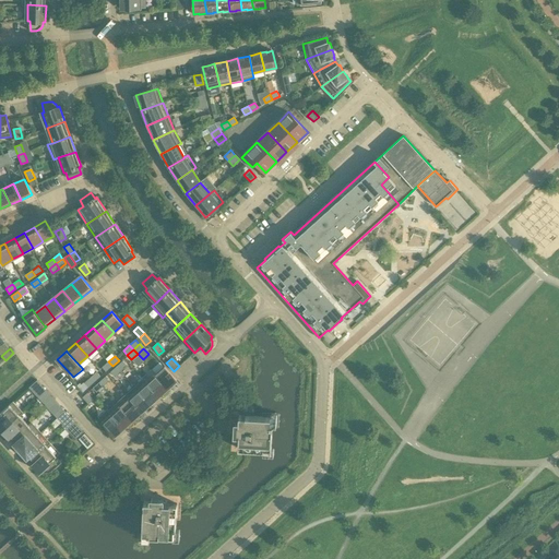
[(113,366),(108,361),(103,367),(106,371),(113,366)]
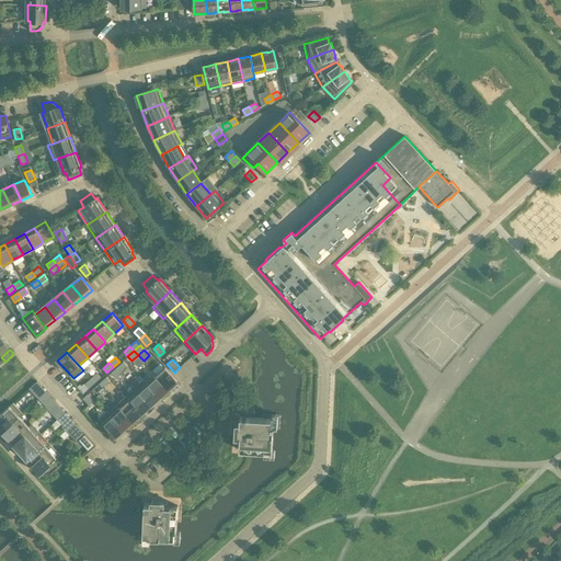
[(124,363),(117,368),(121,373),(127,367),(124,363)]
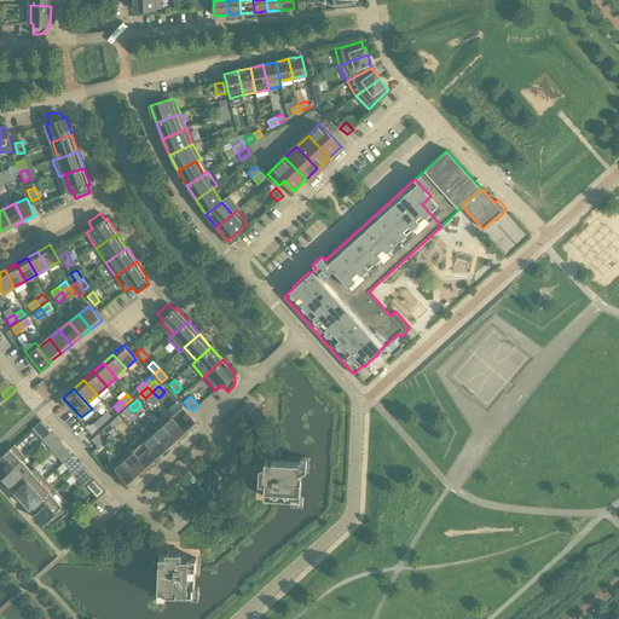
[(183,405),(172,415),(187,431),(192,426),(191,424),(196,420),(183,405)]
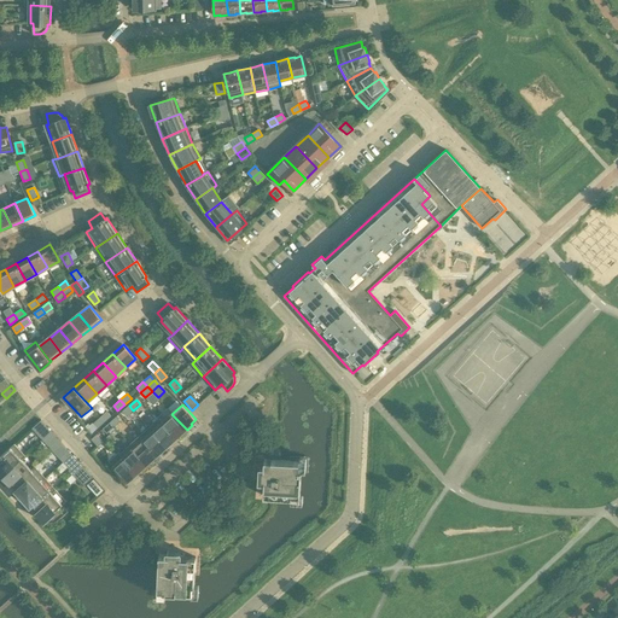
[(133,410),(129,406),(122,412),(127,417),(133,410)]
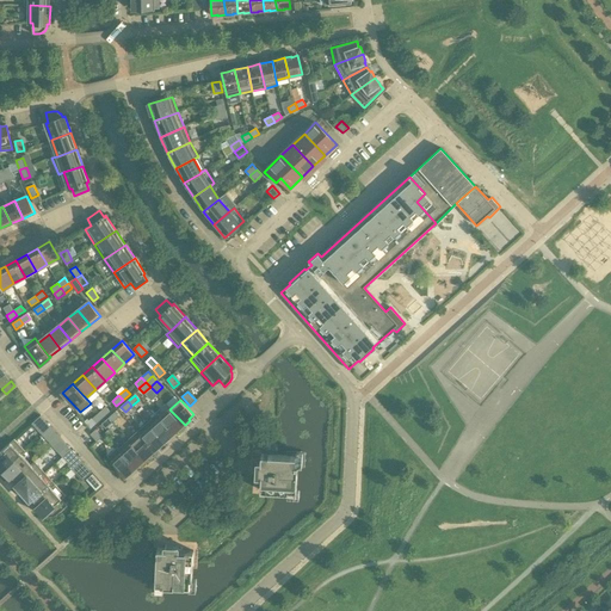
[(156,413),(158,414),(173,432),(178,429),(179,431),(185,425),(170,409),(165,405),(156,413)]
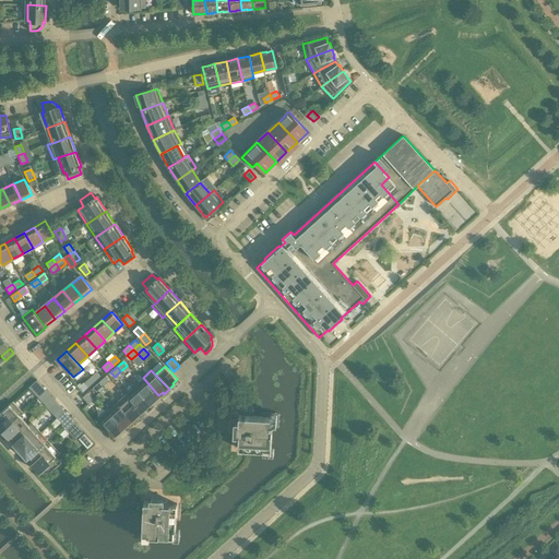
[(91,378),(95,382),(100,377),(96,372),(91,378)]
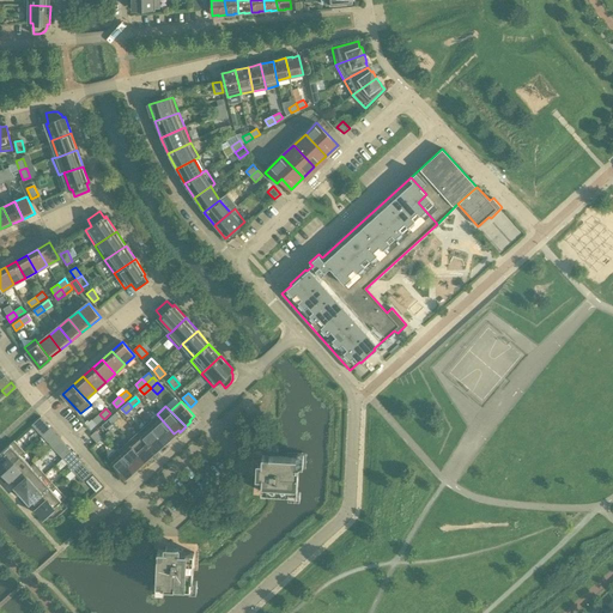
[(109,419),(113,424),(120,418),(116,413),(109,419)]
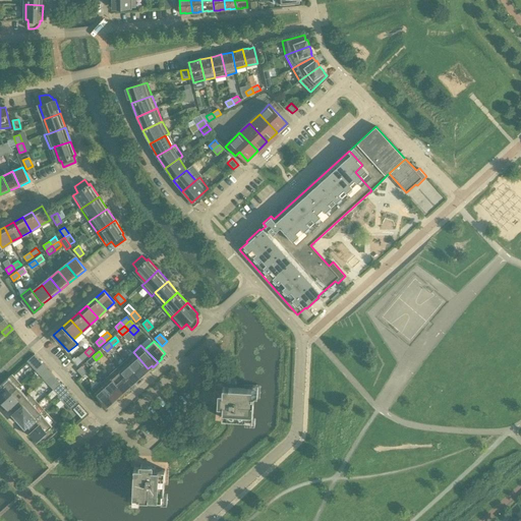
[(89,356),(84,352),(78,357),(82,361),(89,356)]
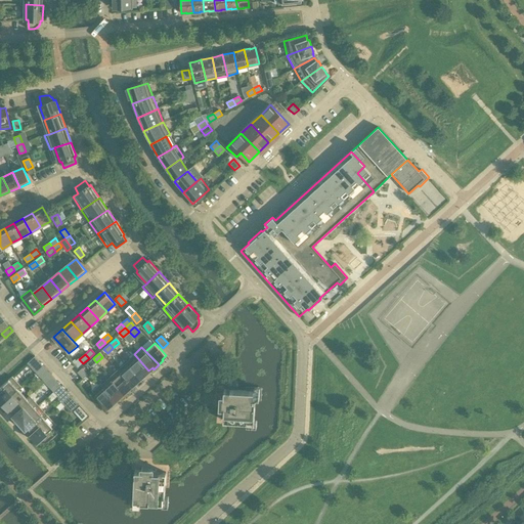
[(135,355),(127,362),(142,380),(146,376),(145,374),(148,370),(135,355)]
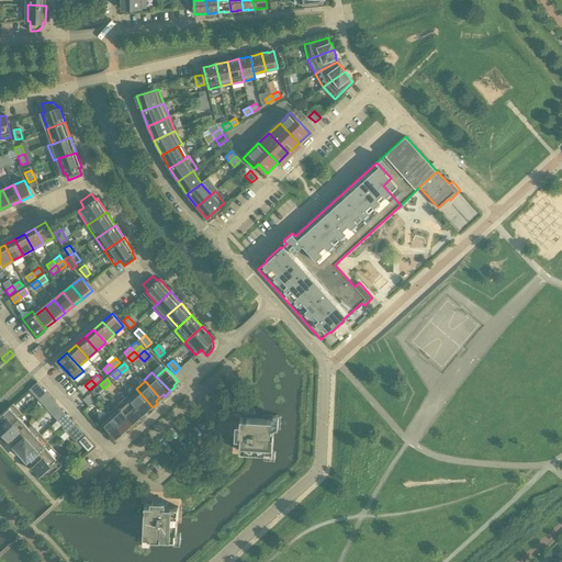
[(33,394),(42,386),(37,382),(30,390),(33,394)]
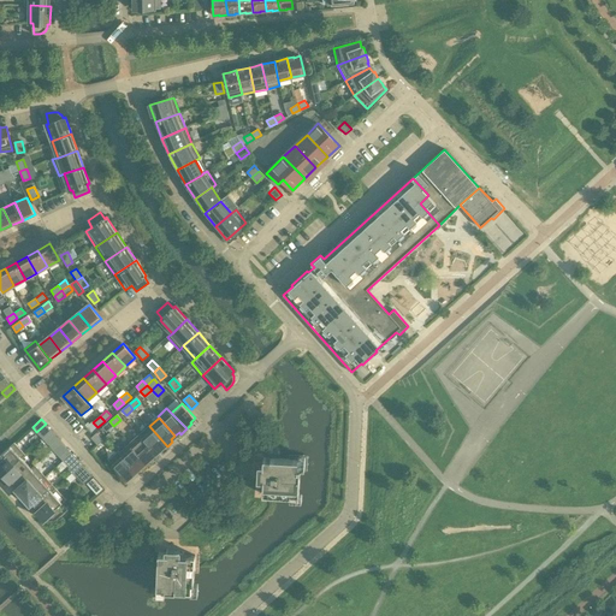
[(113,426),(110,421),(102,427),(107,432),(113,426)]
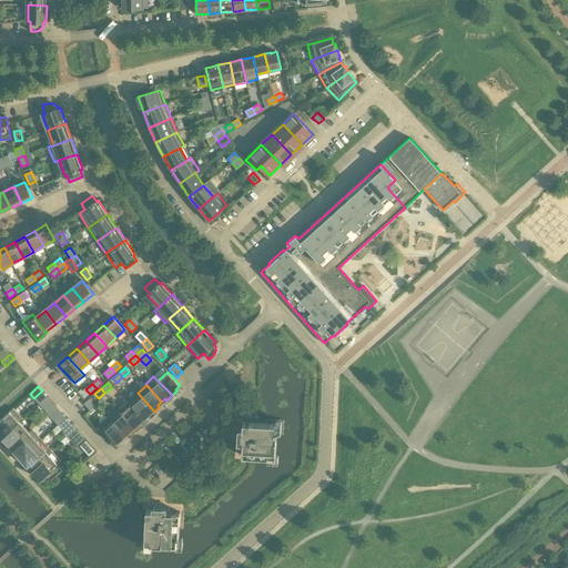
[(154,412),(138,393),(129,401),(143,418),(148,415),(149,416),(154,412)]
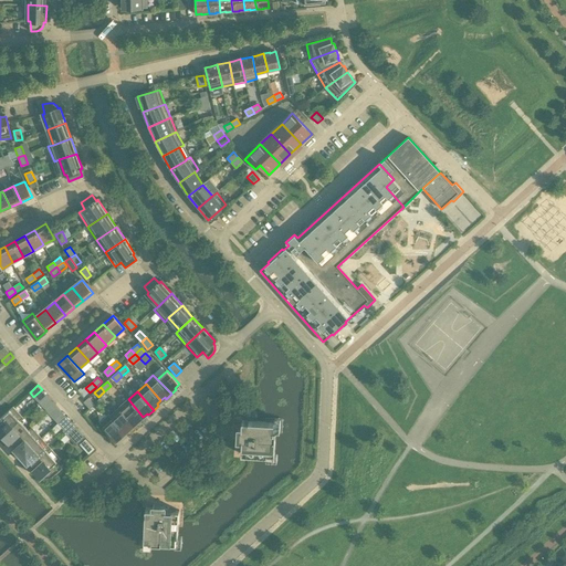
[(95,405),(88,398),(84,402),(90,409),(95,405)]
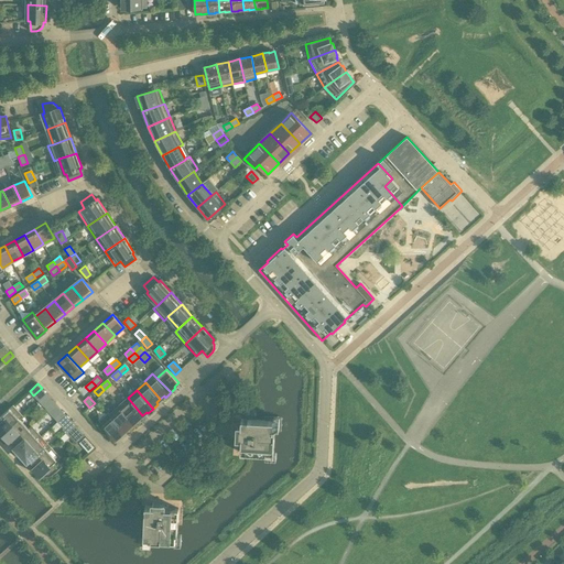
[(119,407),(136,424),(140,420),(139,419),(142,415),(128,398),(119,407)]
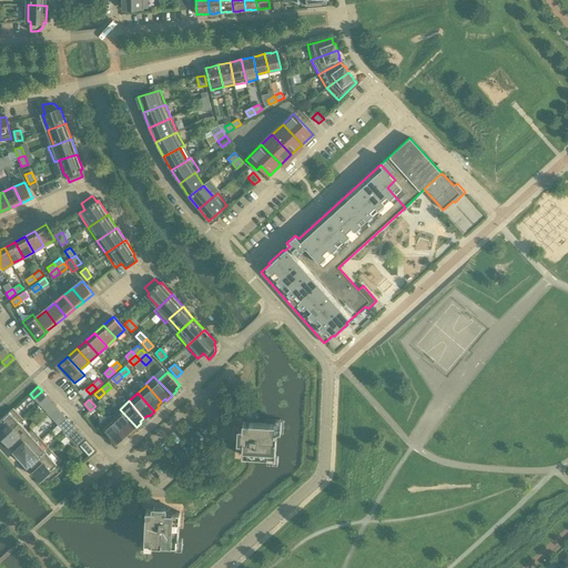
[(49,415),(57,407),(53,403),(44,411),(49,415)]
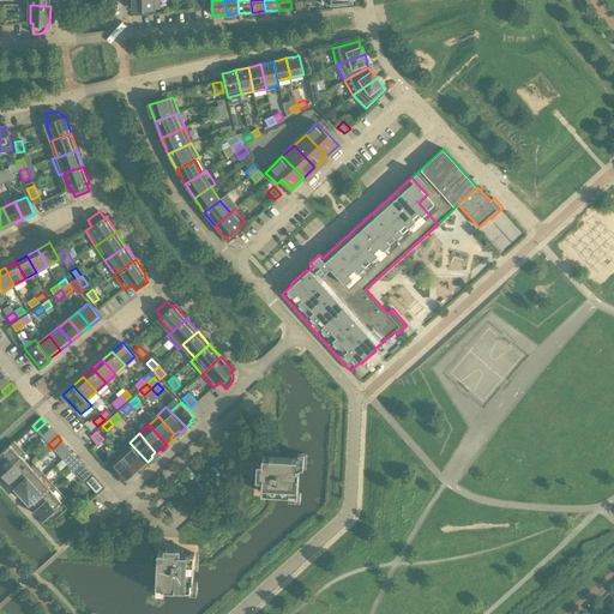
[(61,440),(53,449),(56,453),(66,445),(61,440)]
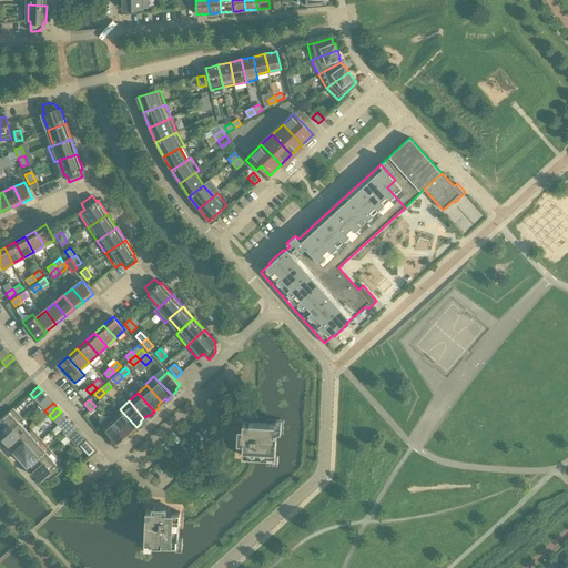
[(20,422),(20,423),(23,419),(13,408),(0,419),(0,434),(2,437),(20,422)]
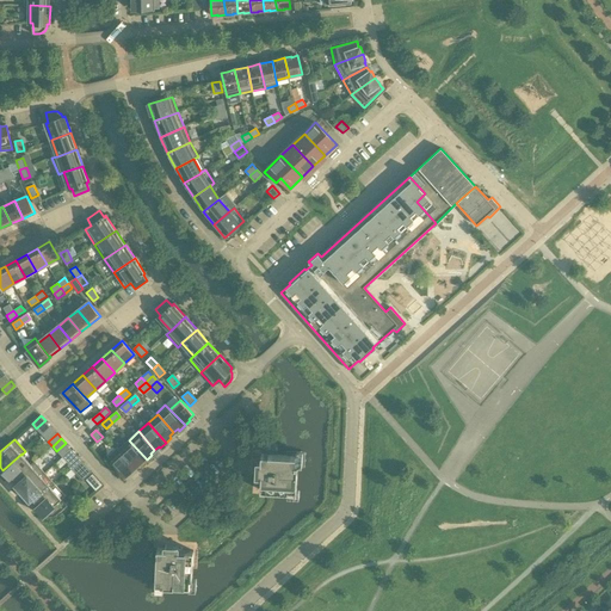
[(129,440),(118,449),(135,467),(140,463),(141,466),(147,460),(129,440)]
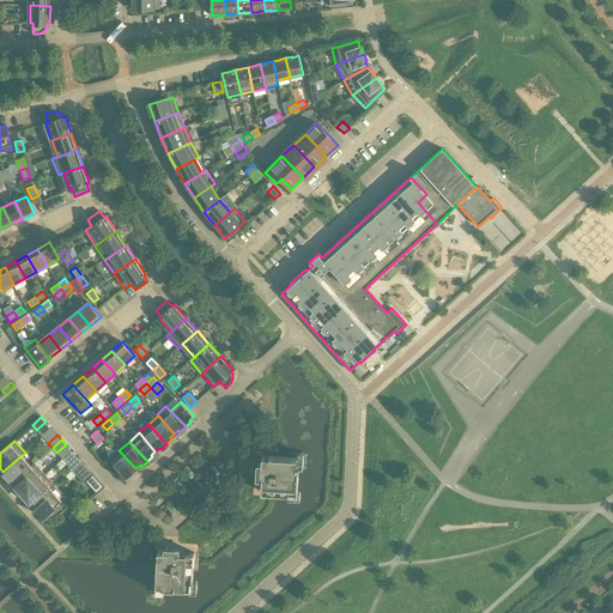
[(135,468),(119,450),(117,449),(108,457),(127,479),(133,474),(132,472),(135,468)]
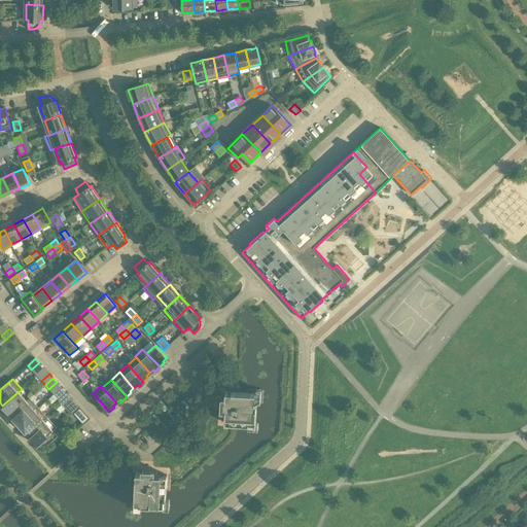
[(27,400),(19,392),(19,391),(2,406),(8,413),(10,411),(12,414),(27,401),(27,400)]
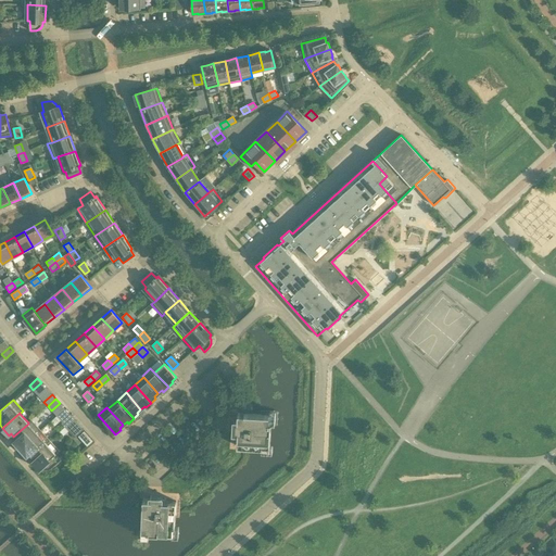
[(238,428),(237,446),(263,447),(263,445),(269,446),(272,422),(269,422),(269,415),(238,413),(238,420),(234,420),(234,421),(235,421),(235,428),(238,428)]
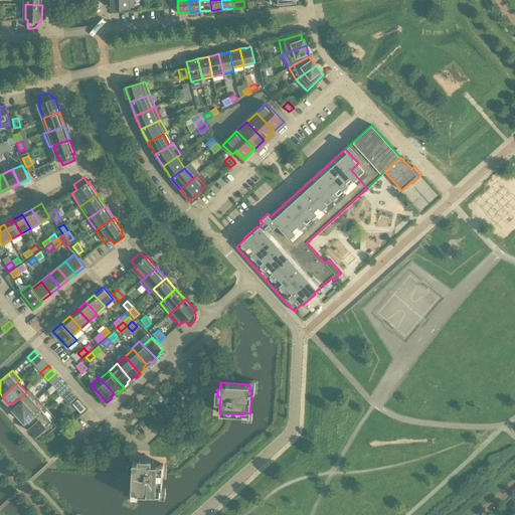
[(60,395),(68,388),(65,384),(56,391),(60,395)]
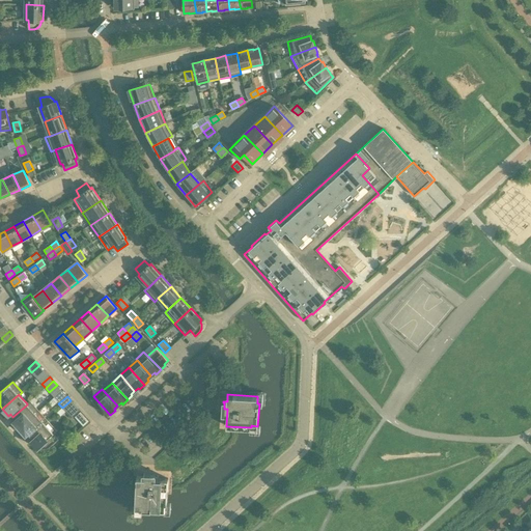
[(71,400),(62,408),(65,412),(75,404),(71,400)]
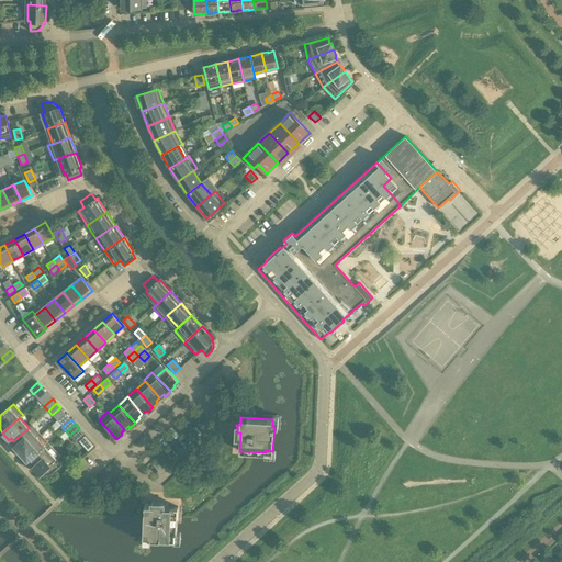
[(29,428),(13,441),(17,445),(14,447),(21,453),(42,435),(32,425),(29,427),(29,428)]
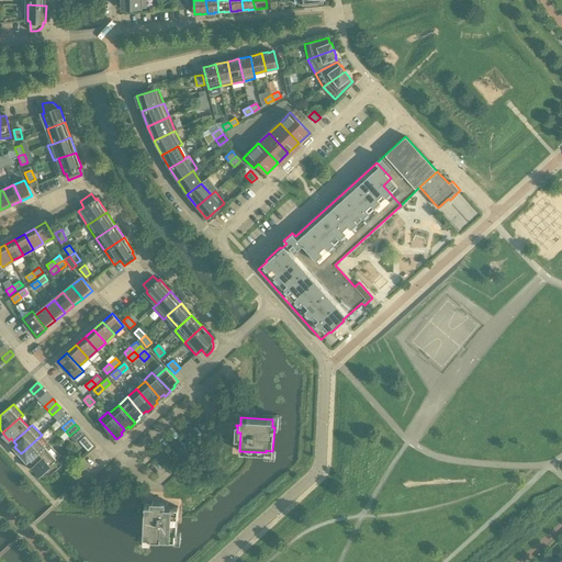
[(42,435),(21,453),(27,461),(30,459),(32,462),(51,446),(42,435)]
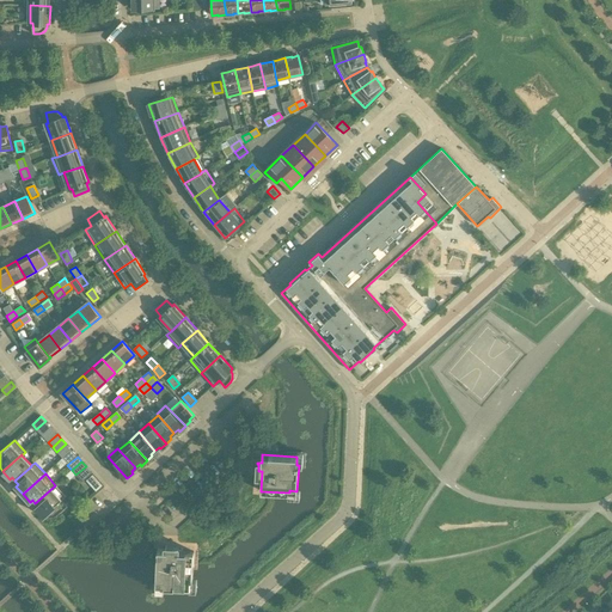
[(93,473),(90,477),(85,473),(83,475),(97,489),(103,483),(93,473)]
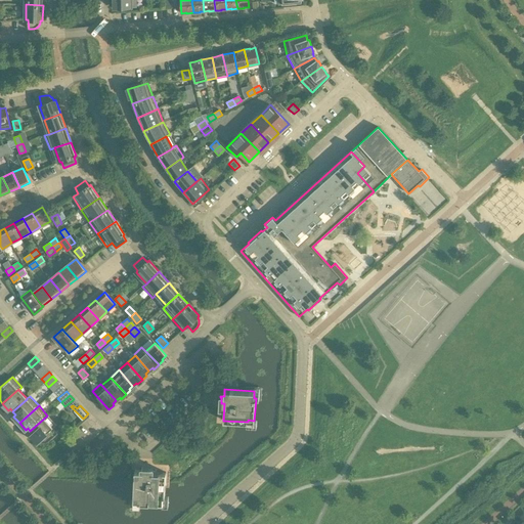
[(56,425),(47,416),(30,431),(33,434),(31,435),(37,442),(39,441),(40,442),(41,443),(42,443),(43,443),(44,443),(45,443),(46,443),(47,443),(48,442),(49,441),(58,434),(53,428),(56,425)]
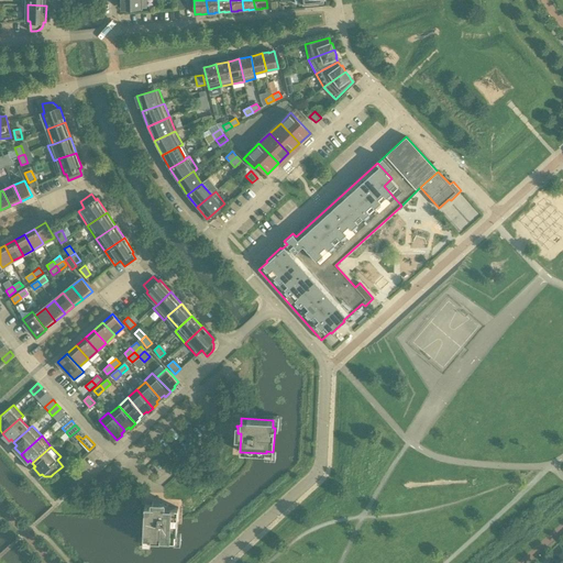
[(178,507),(159,507),(161,503),(154,503),(154,501),(153,501),(153,505),(145,505),(143,537),(151,537),(151,539),(175,540),(175,533),(177,533),(178,507)]
